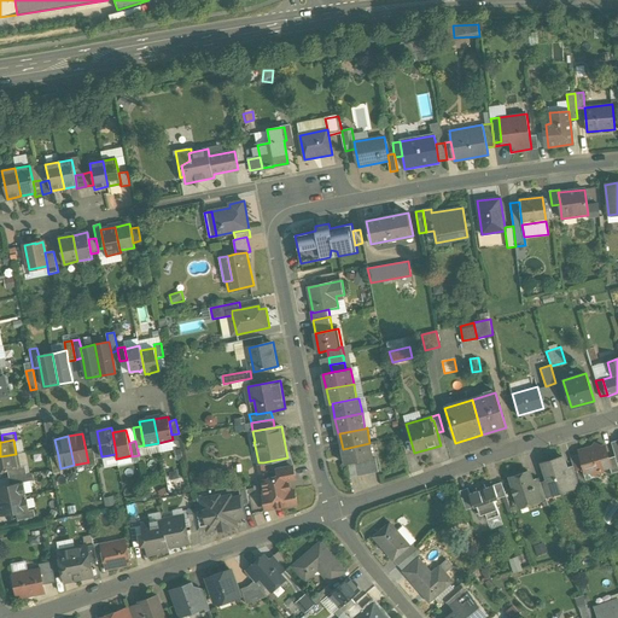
[(99,443),(92,444),(93,448),(95,459),(101,458),(101,456),(99,443)]
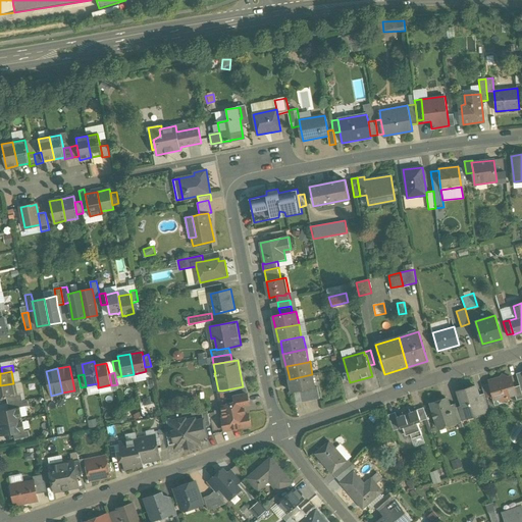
[(312,374),(290,379),(293,393),(295,392),(300,390),(306,389),(312,388),(315,387),(312,374)]
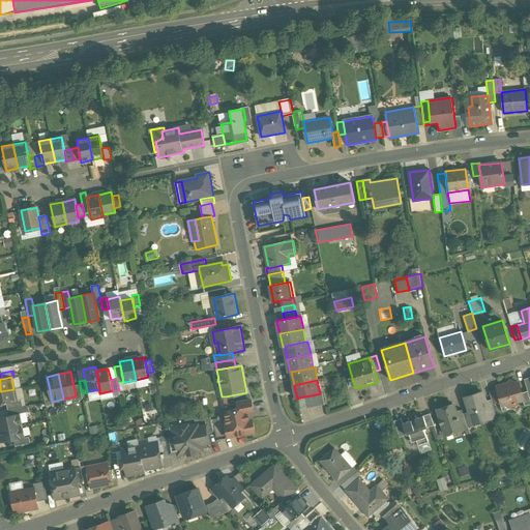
[(512,387),(507,384),(497,387),(497,389),(501,402),(502,405),(507,403),(508,406),(517,404),(516,402),(523,400),(524,400),(522,393),(519,383),(514,384),(512,387)]
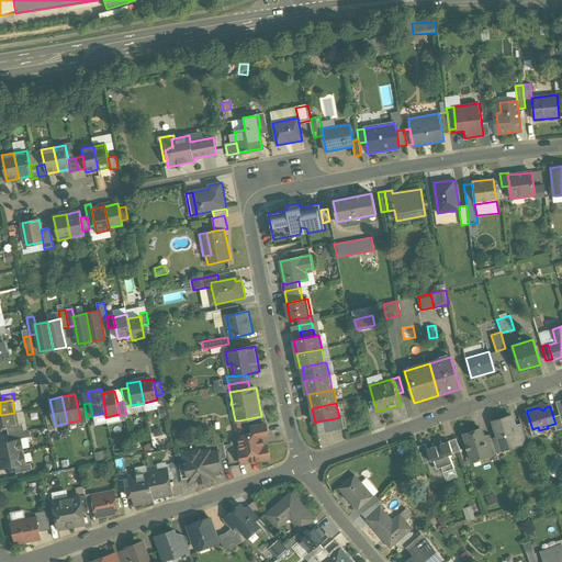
[(85,407),(78,409),(80,420),(79,420),(80,424),(88,423),(87,417),(85,407)]
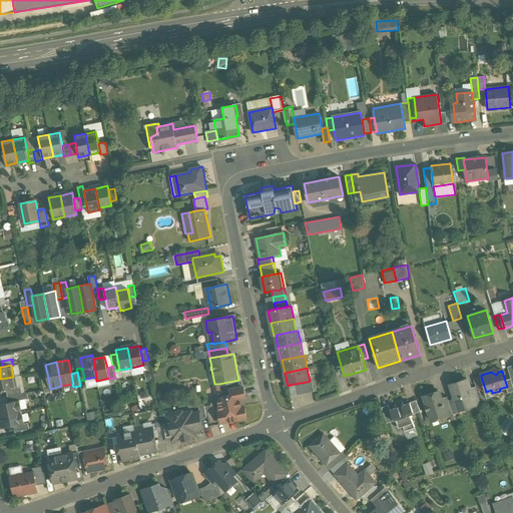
[(13,377),(0,379),(0,392),(6,391),(16,389),(13,377)]
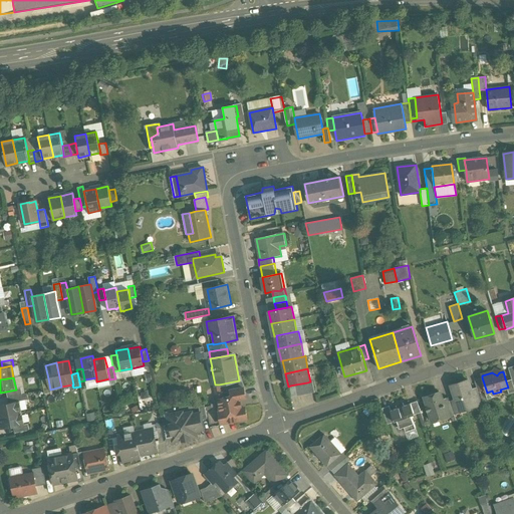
[(482,377),(474,379),(477,388),(478,392),(486,390),(482,377)]
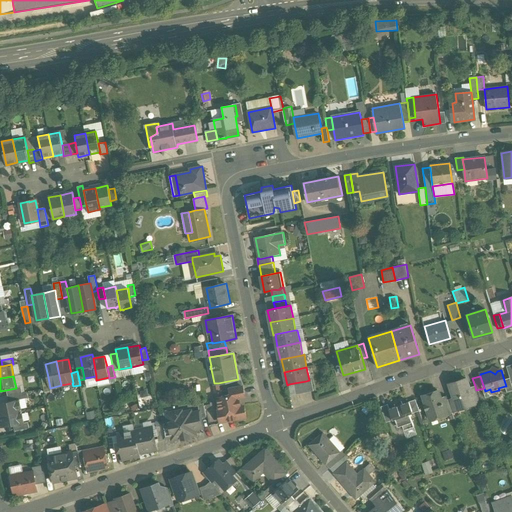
[(48,377),(42,379),(44,392),(51,391),(50,388),(48,377)]
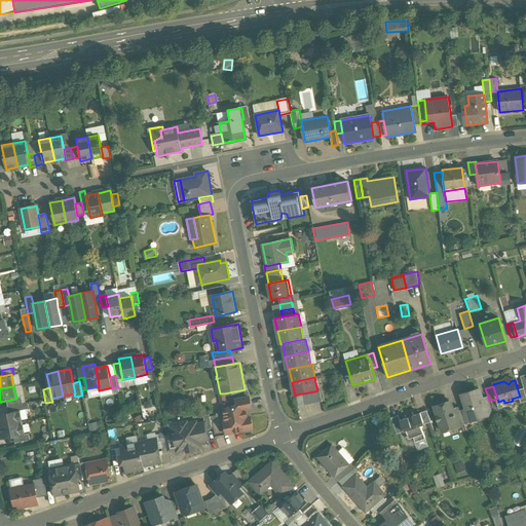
[(479,388),(461,395),(466,409),(468,419),(483,415),(486,414),(482,399),(479,388)]
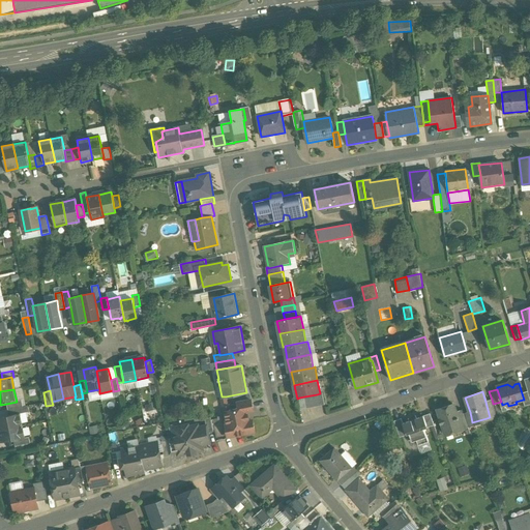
[(226,403),(226,396),(222,396),(225,411),(230,410),(229,405),(227,405),(226,403)]
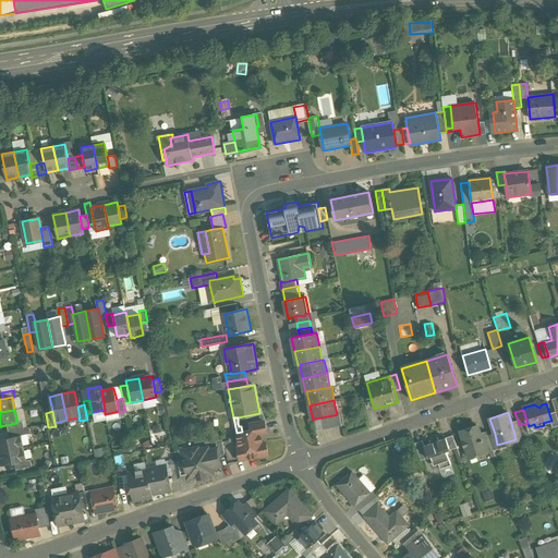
[(264,421),(250,423),(251,431),(242,432),(237,433),(240,449),(242,449),(243,459),(268,455),(265,443),(262,443),(261,434),(266,433),(264,421)]
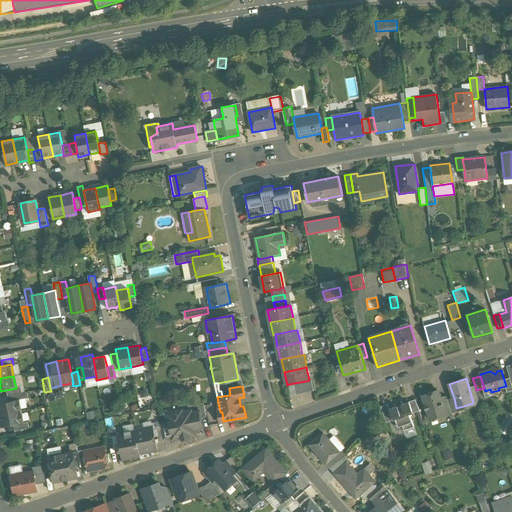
[(469,388),(473,403),(479,401),(476,390),(475,386),(469,388)]
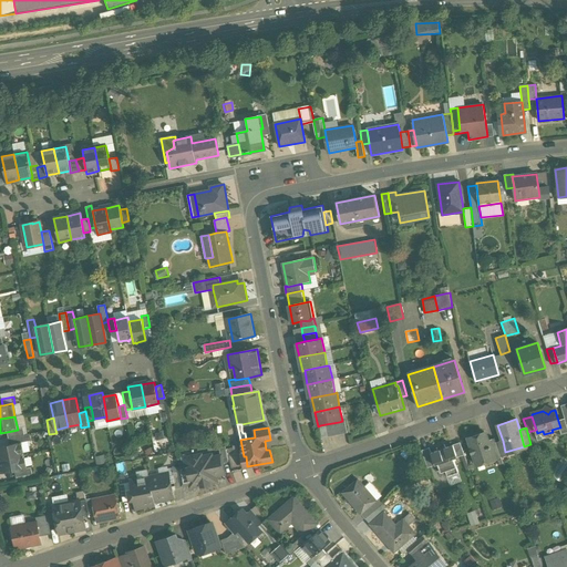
[(23,429),(18,430),(7,432),(8,439),(24,435),(23,429)]
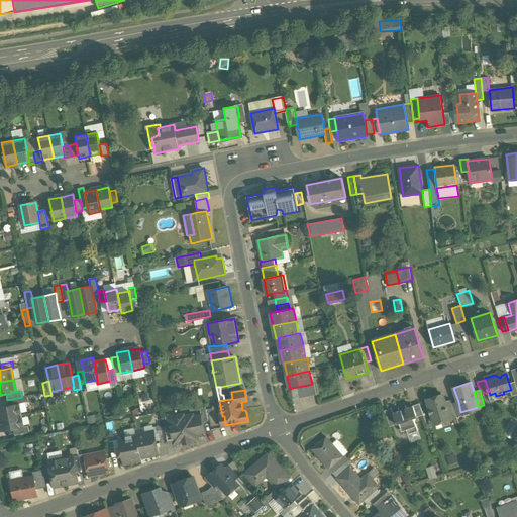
[(495,393),(490,395),(488,395),(490,402),(497,400),(496,396),(495,393)]
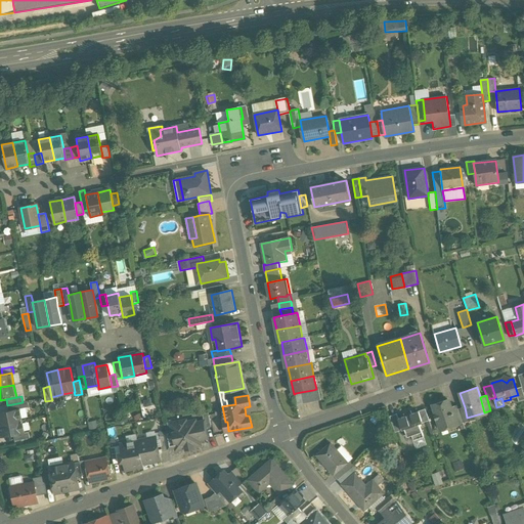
[(449,400),(445,402),(444,400),(432,405),(439,428),(440,428),(442,429),(444,428),(445,426),(449,425),(452,427),(457,426),(452,411),(451,407),(449,400)]
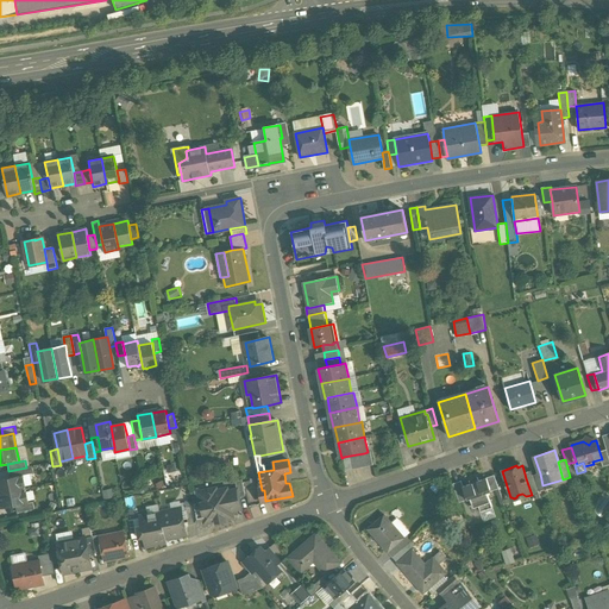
[(26,468),(8,471),(10,478),(22,476),(33,473),(32,466),(26,468)]
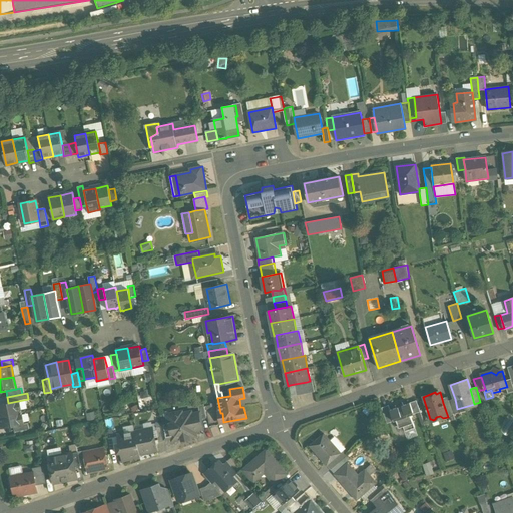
[(455,399),(449,401),(453,413),(458,412),(457,409),(455,399)]
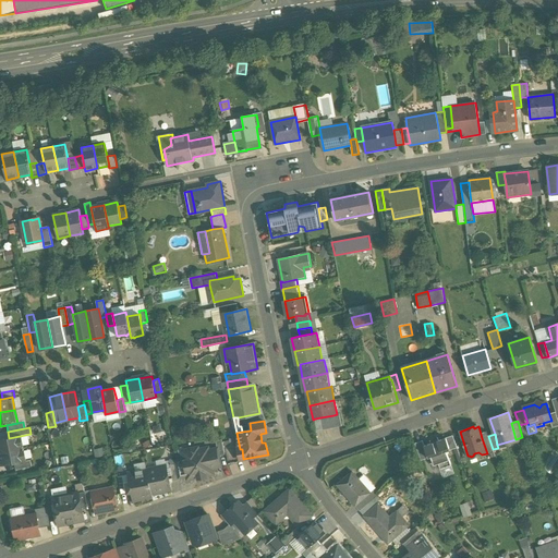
[(457,448),(452,435),(445,438),(446,439),(446,438),(450,450),(457,448)]
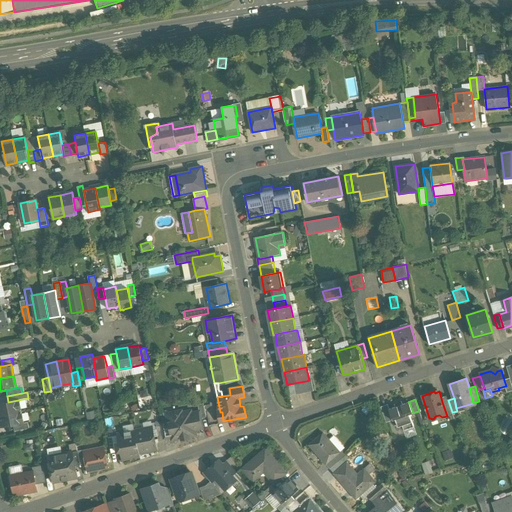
[(8,402),(0,403),(0,415),(20,411),(18,400),(8,402)]
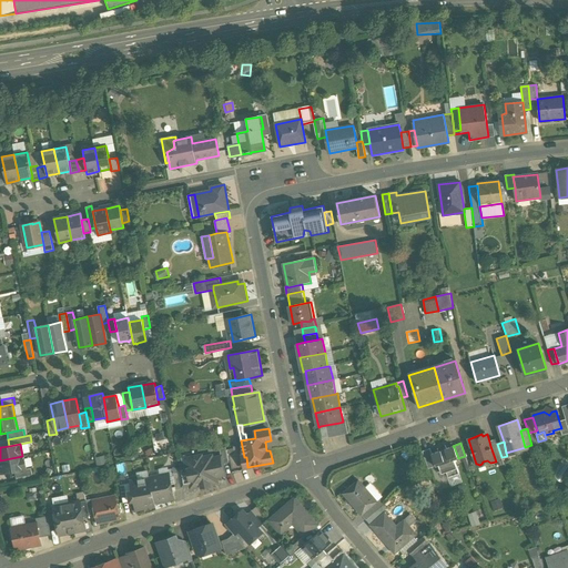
[(490,446),(496,462),(501,459),(501,457),(497,444),(490,446)]
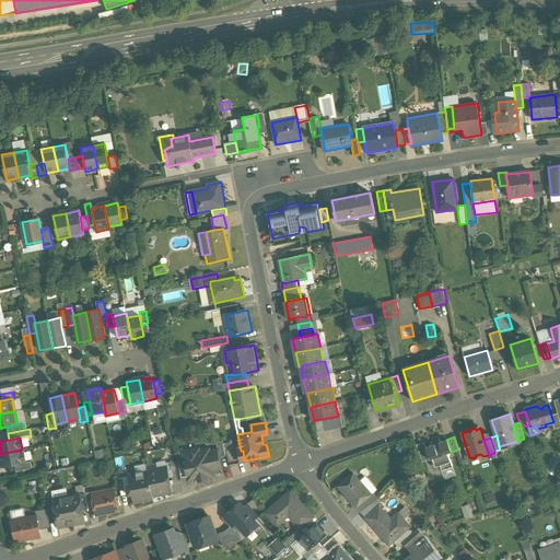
[(447,441),(441,443),(440,440),(431,443),(432,445),(426,448),(424,448),(429,459),(432,459),(435,467),(440,466),(442,471),(453,467),(447,453),(452,452),(447,440),(447,441)]
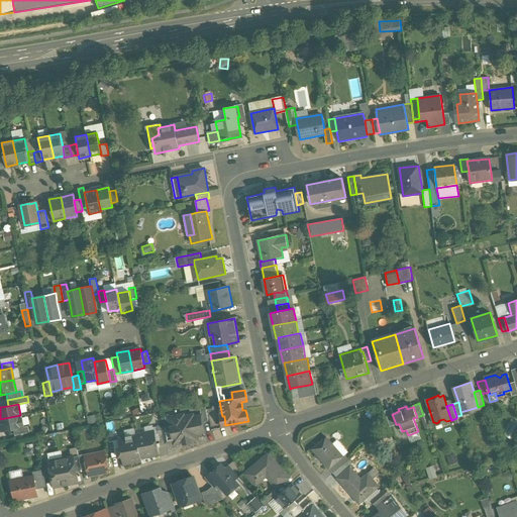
[(205,407),(200,409),(201,416),(202,422),(208,421),(205,407)]
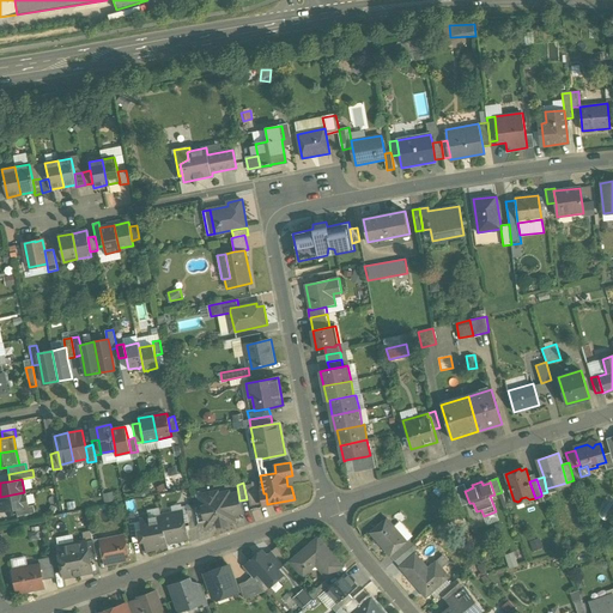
[(465,485),(456,487),(462,507),(469,503),(465,491),(466,491),(465,485)]
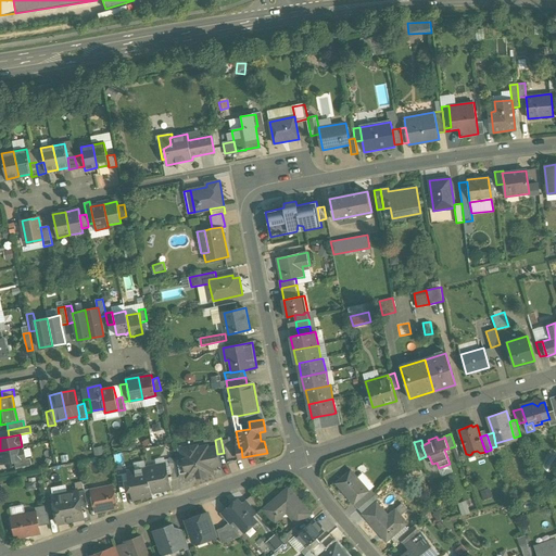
[(22,446),(0,451),(0,457),(1,464),(14,462),(25,459),(22,446)]
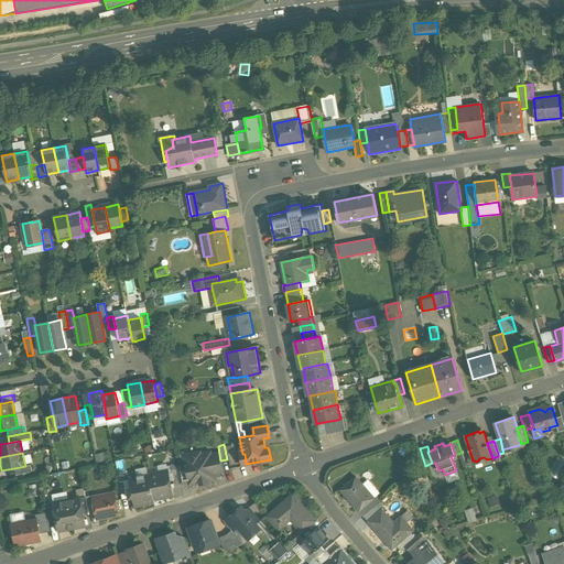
[(210,453),(201,455),(201,453),(191,455),(185,463),(185,464),(190,481),(193,484),(199,483),(201,484),(208,483),(208,480),(212,480),(215,475),(215,473),(223,472),(219,454),(212,455),(210,453)]
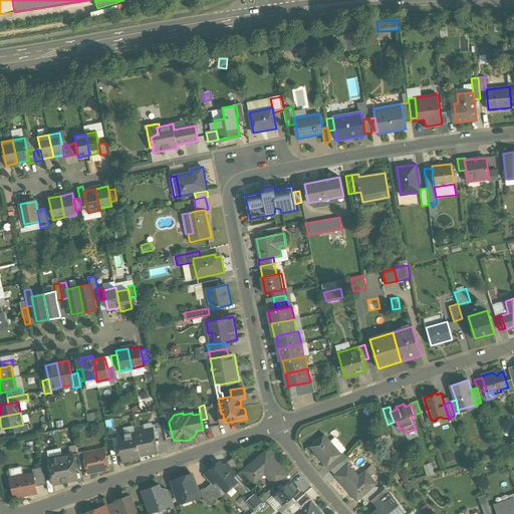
[(169,423),(161,425),(162,427),(165,440),(173,439),(169,423)]
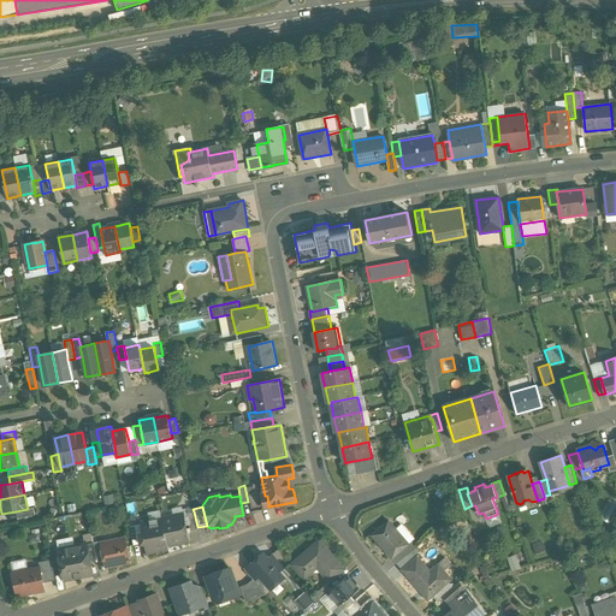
[(28,509),(16,511),(17,519),(35,515),(34,508),(28,509)]
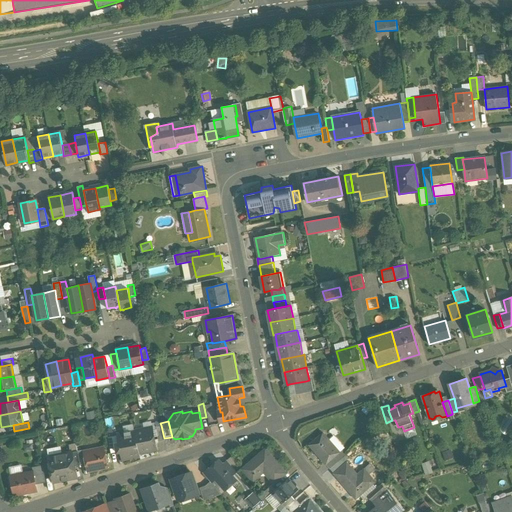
[(161,425),(155,427),(158,441),(164,440),(164,438),(161,425)]
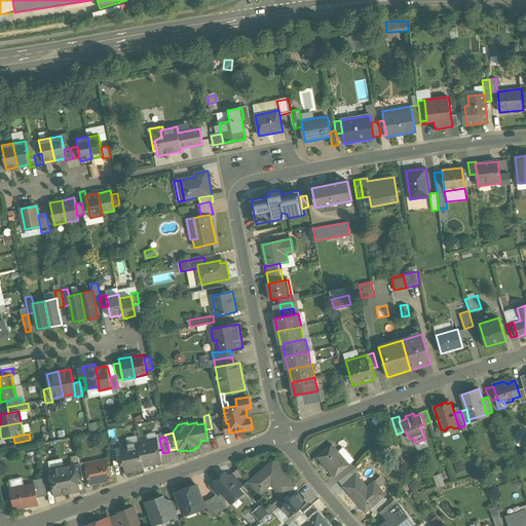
[(156,440),(138,443),(143,465),(160,462),(156,440)]
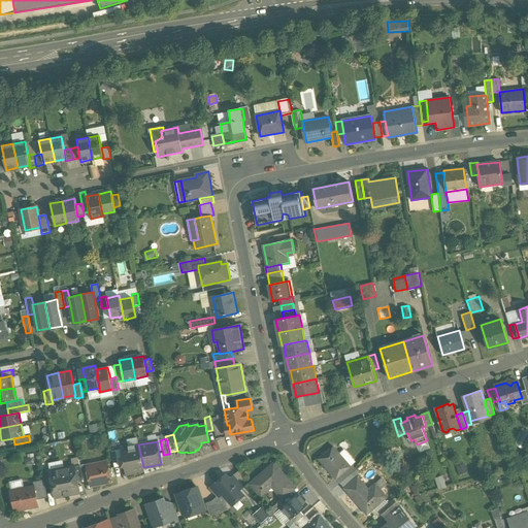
[(138,444),(121,449),(121,450),(122,457),(119,458),(121,466),(124,466),(126,474),(143,471),(143,467),(138,444)]
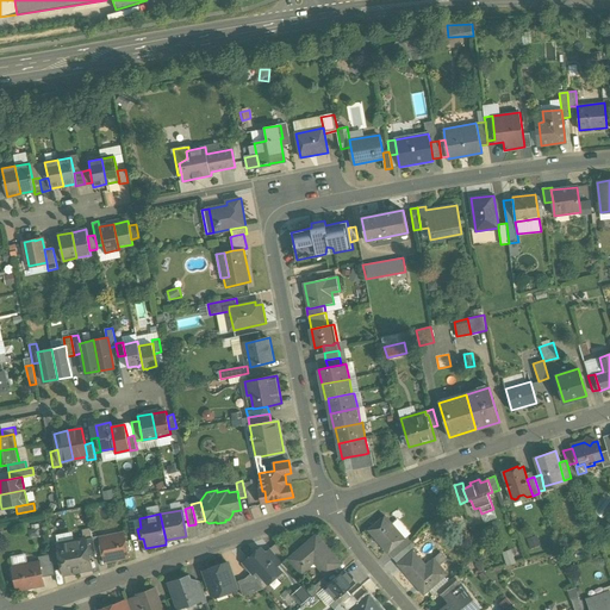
[(405,539),(385,516),(368,530),(388,553),(405,539)]
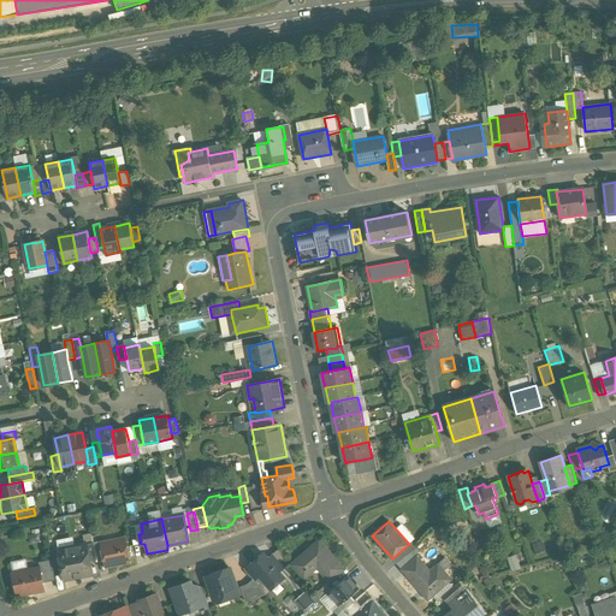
[(141,525),(130,526),(134,545),(141,544),(138,534),(142,533),(141,525)]
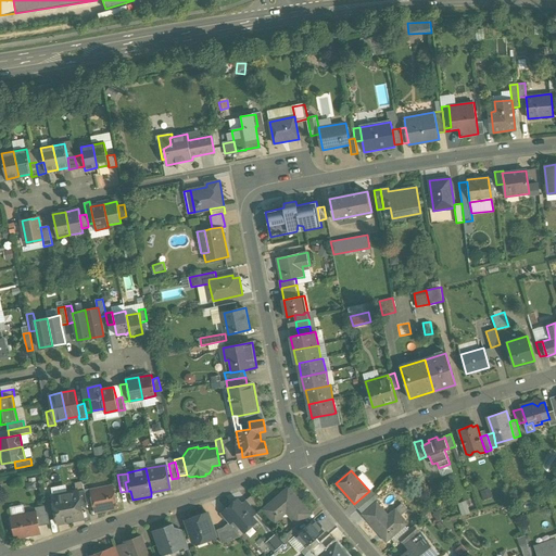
[(91,491),(93,504),(96,512),(116,507),(112,487),(91,491)]
